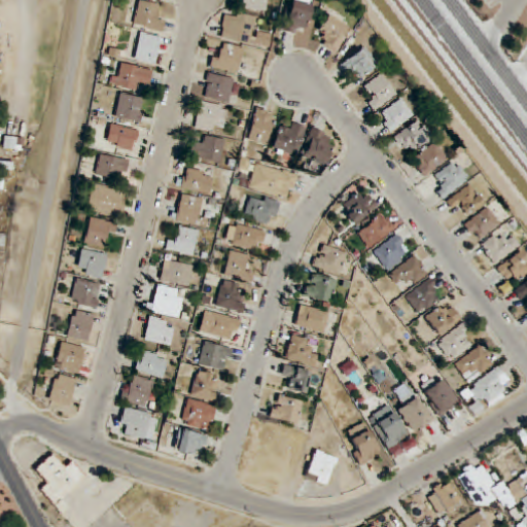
[(165,19),(155,16),(159,3),(141,0),(138,0),(133,26),(162,32),(165,19)]
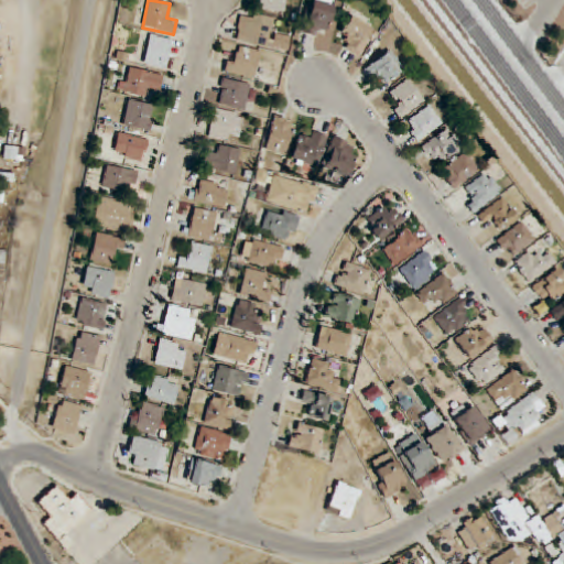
[(291,0),(260,0),(260,11),(291,11),(291,0)]
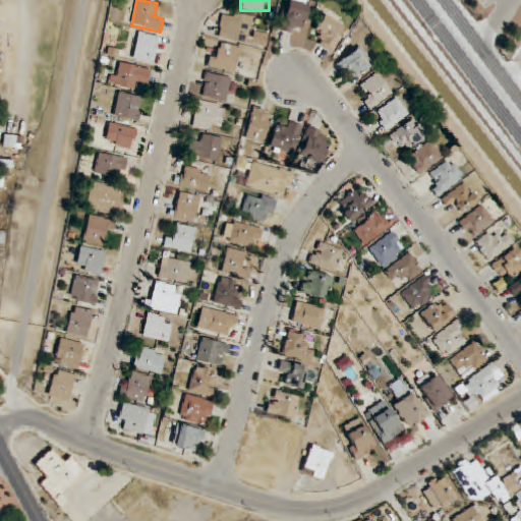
[(308,0),(288,0),(282,29),(302,33),(308,0)]
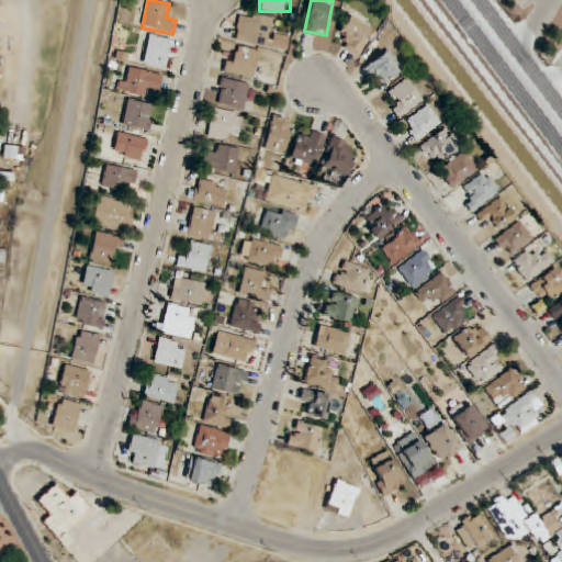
[(236,42),(268,46),(272,17),(253,14),(251,20),(239,18),(236,42)]
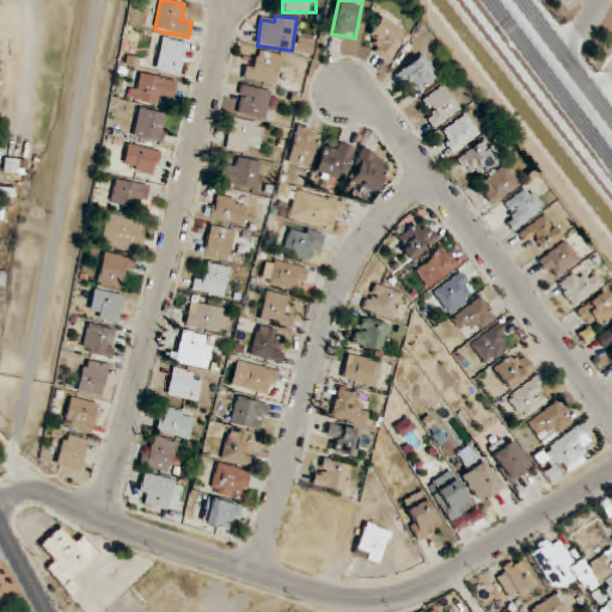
[(378,40),(373,53),(393,61),(407,29),(379,18),(371,37),(378,40)]
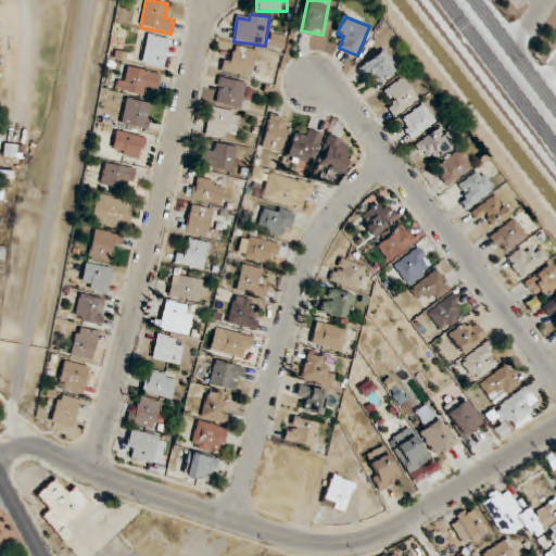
[(164,67),(169,38),(147,35),(142,64),(164,67)]
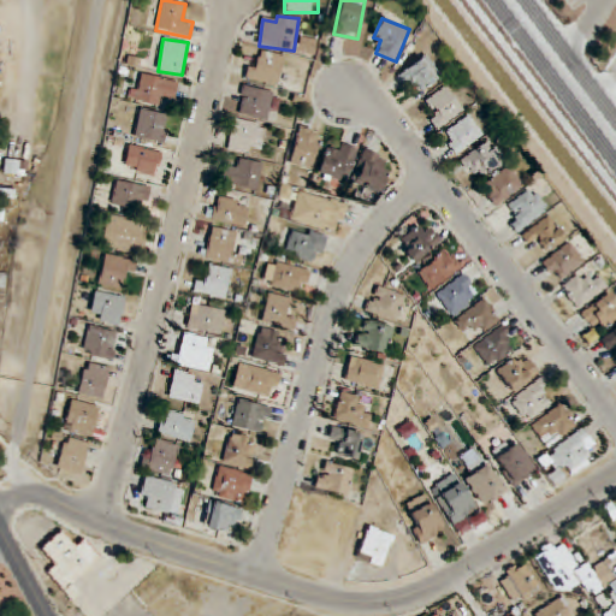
[(248,61),(248,82),(280,83),(283,54),(262,53),(261,61),(248,61)]
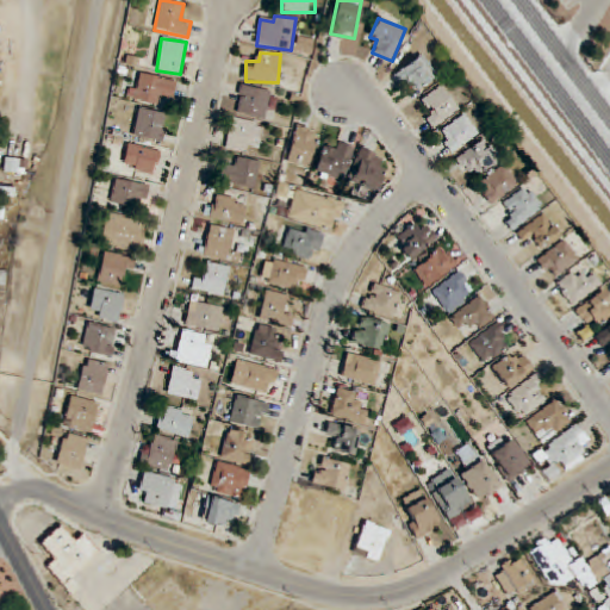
[(396,73),(409,94),(436,76),(424,55),(396,73)]
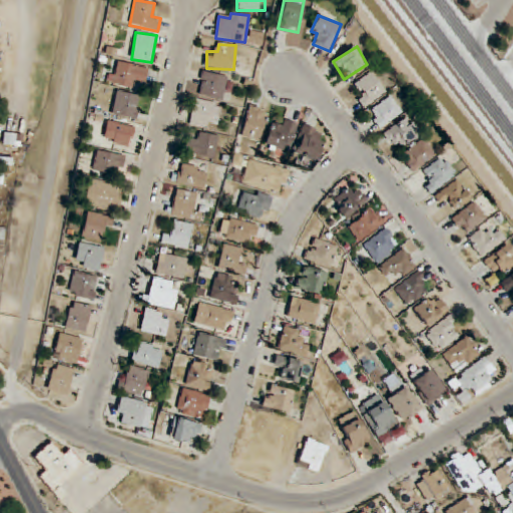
[(109,82),(133,88),(135,80),(145,82),(148,69),(115,60),(109,82)]
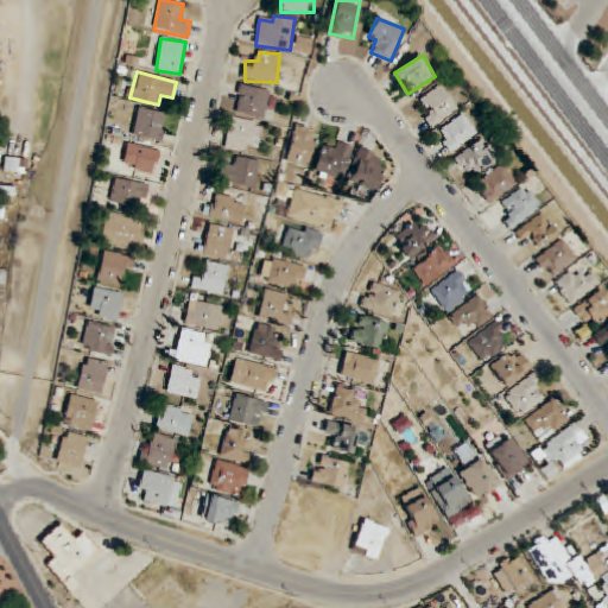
[(271,92),(241,84),(234,112),(264,119),(271,92)]
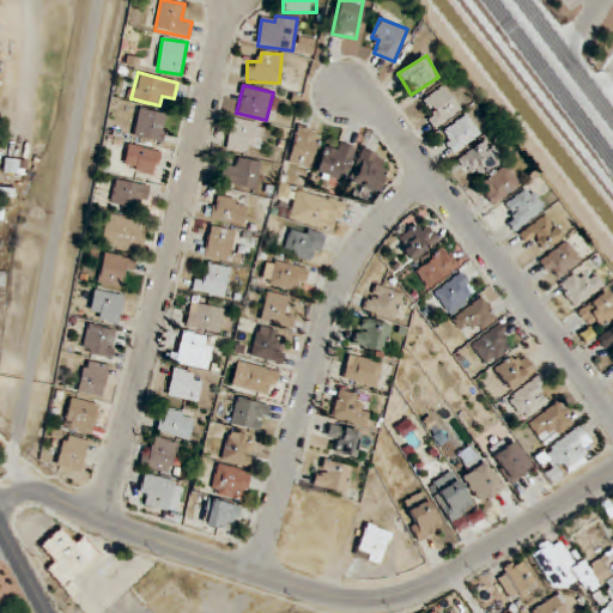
[(436,129),(463,108),(444,85),(425,99),(436,113),(428,119),(436,129)]
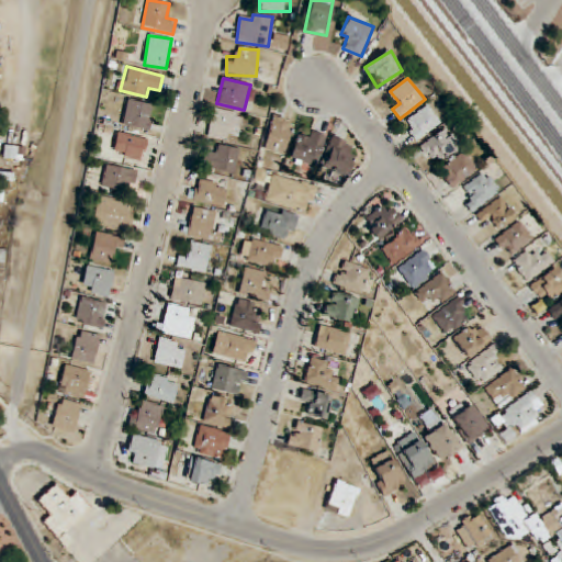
[(123,124),(149,131),(155,105),(128,99),(123,124)]
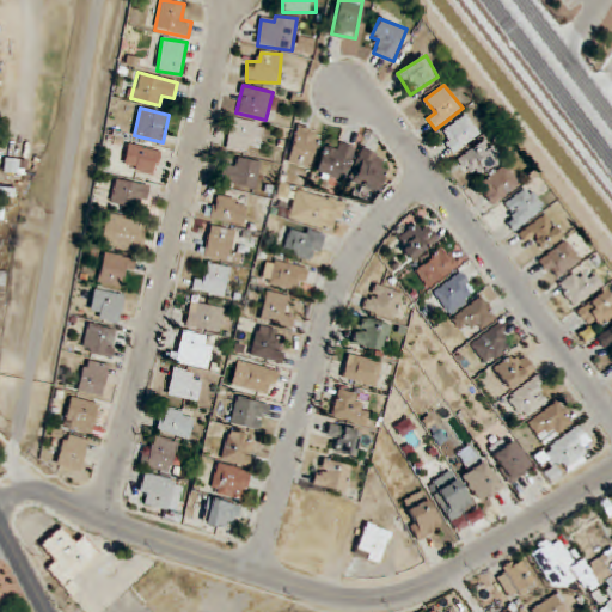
[(481,133),(465,114),(440,135),(454,154),(481,133)]
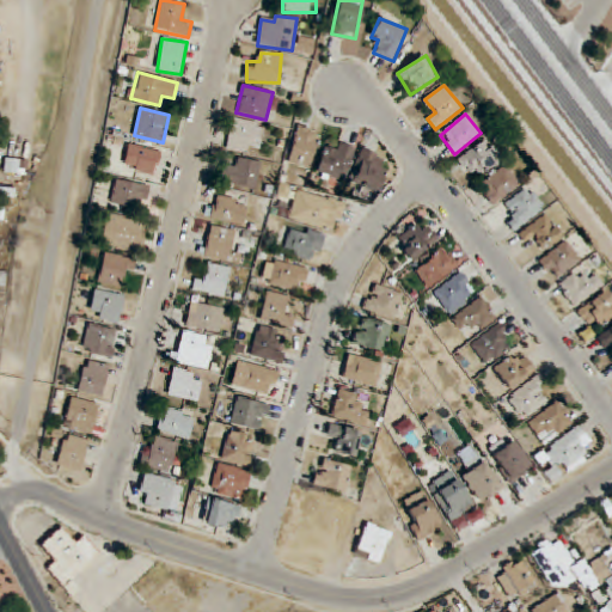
[(252,147),(258,148),(264,126),(233,118),(226,150),(250,155),(252,147)]
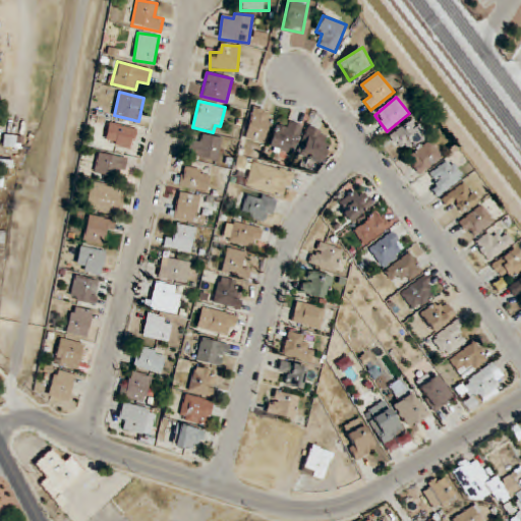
[(273,113),(254,107),(244,137),(263,143),(273,113)]
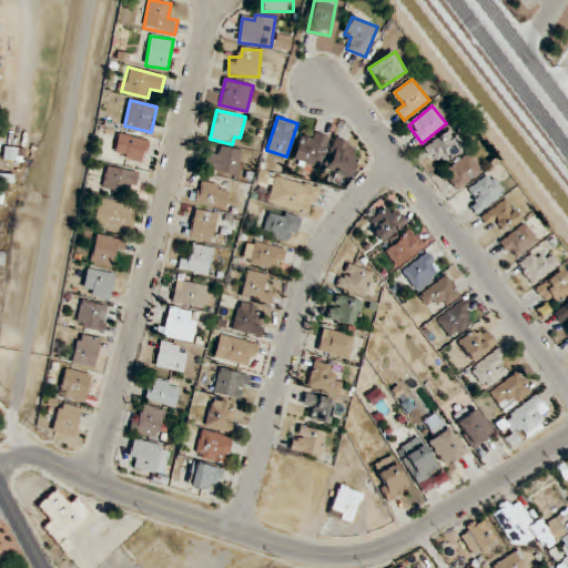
[(425,145),(437,165),(466,148),(454,128),(425,145)]
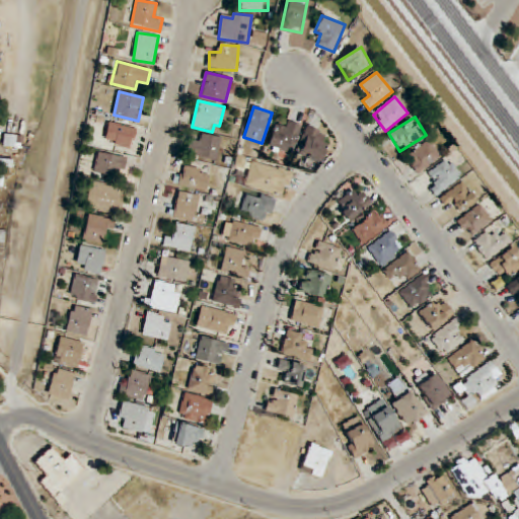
[(300,127),(286,121),(284,128),(276,125),(268,145),(290,154),(300,127)]
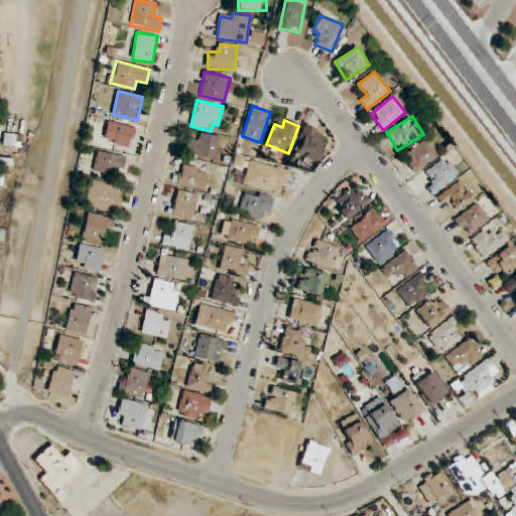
[(104,141),(130,147),(135,128),(108,121),(104,141)]
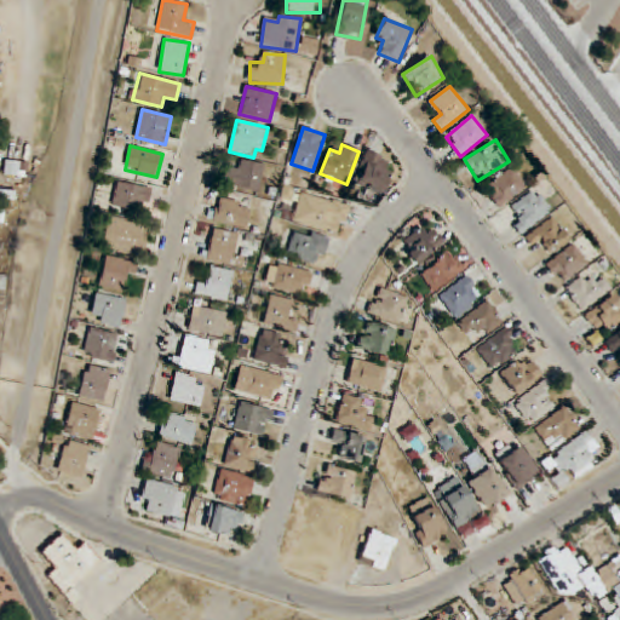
[(259,193),(265,166),(241,159),(237,172),(225,168),(223,182),(259,193)]
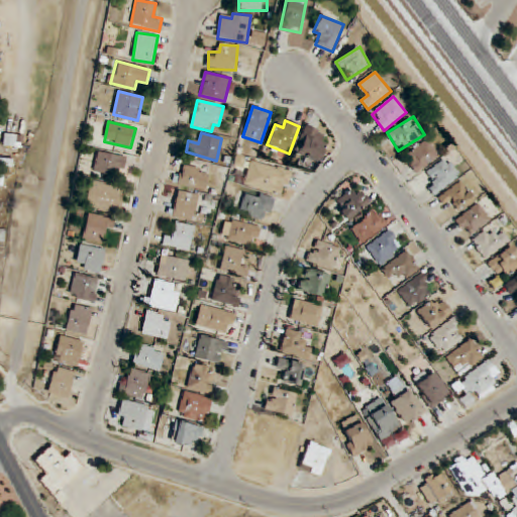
[(22,135),(5,134),(3,145),(21,146),(22,135)]
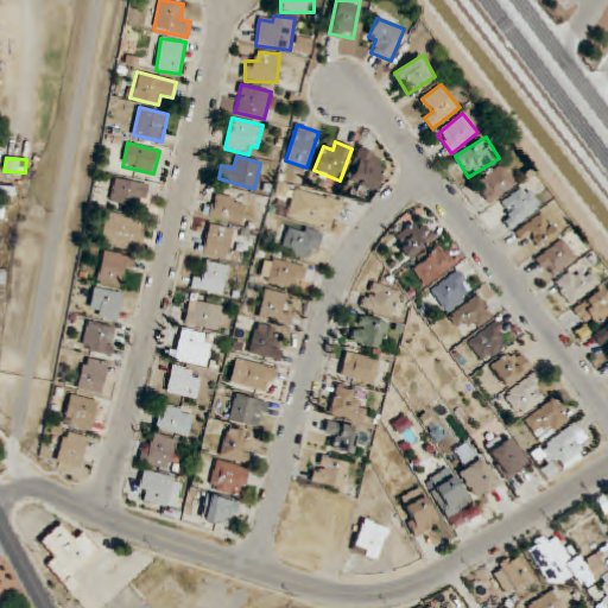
[(518,182),(502,163),(475,185),(491,204),(518,182)]
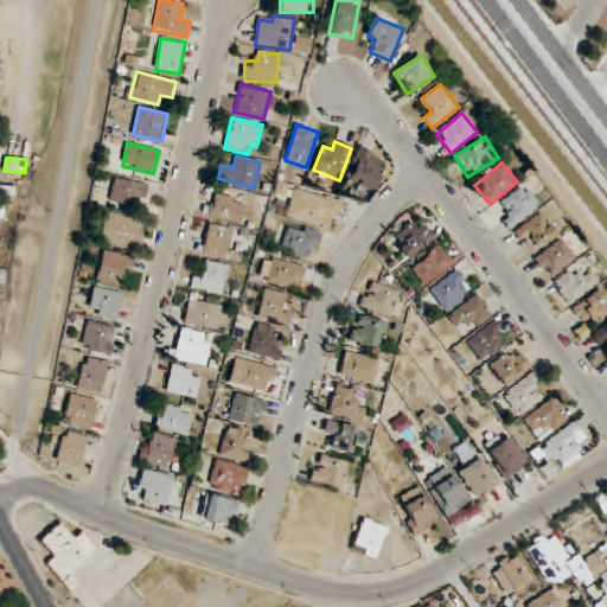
[(109,199),(142,209),(148,186),(115,177),(109,199)]
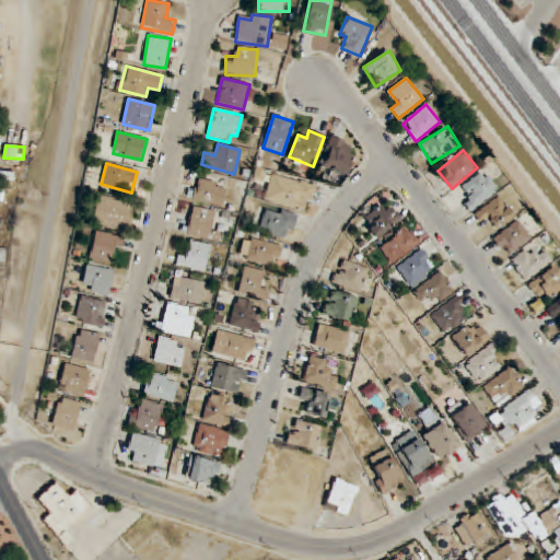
[(470,211),(499,189),(483,170),(463,186),(471,196),(463,202),(470,211)]
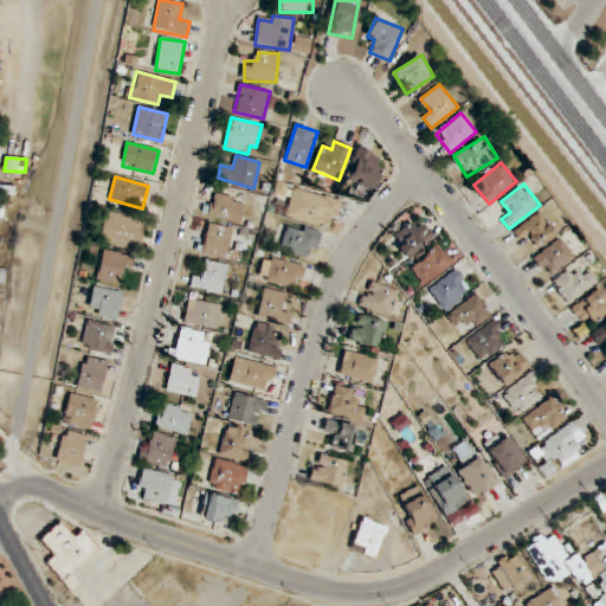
[(285,217),(333,230),(341,200),(294,187),(285,217)]
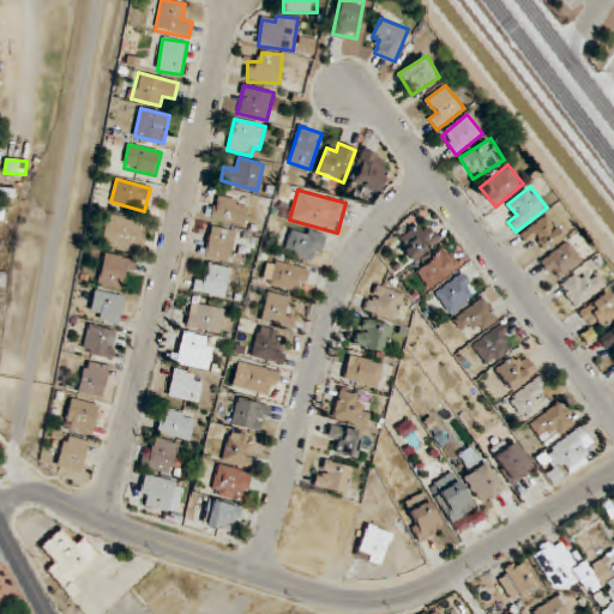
[(244,227),(250,204),(216,194),(209,217),(244,227)]
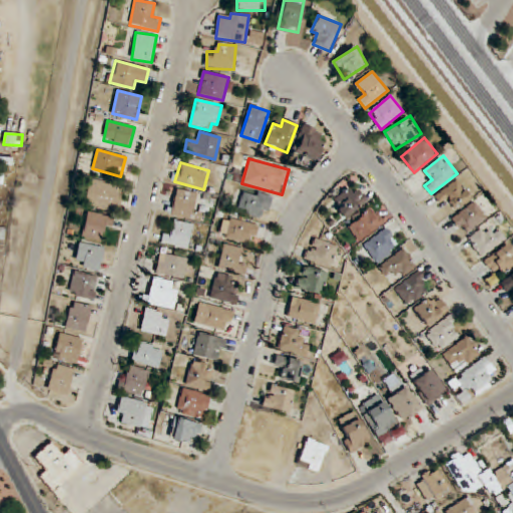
[(122,186),(89,179),(84,205),(117,212),(122,186)]
